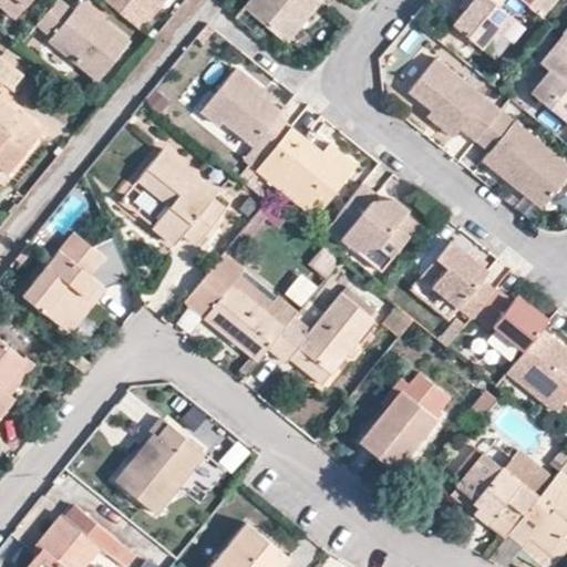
[(14,0),(19,0),(26,3),(27,0),(0,0),(0,7),(6,11),(14,0)]
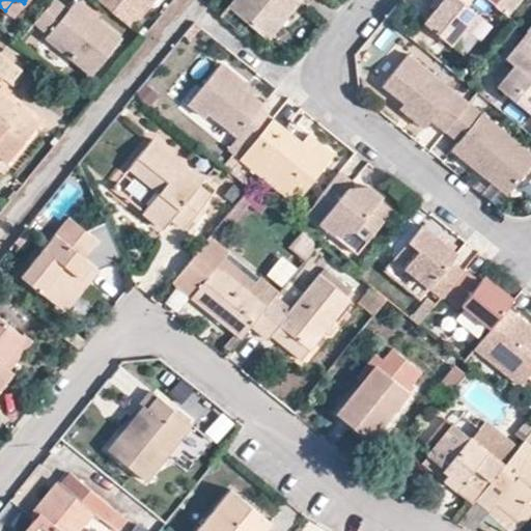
[(151,0),(99,0),(98,1),(130,27),(151,0)]
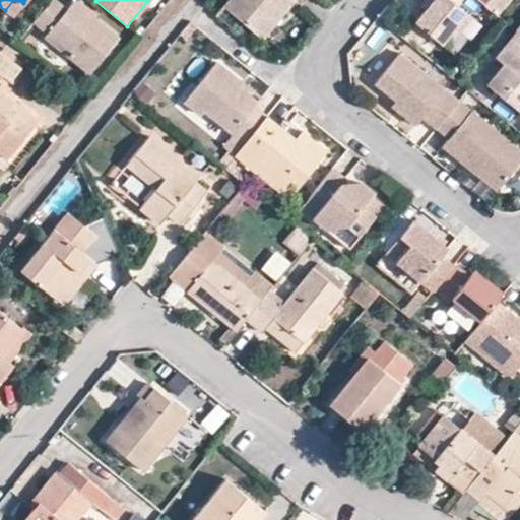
[(274,9),(280,14),(291,0),(225,0),(218,8),(252,35),(274,9)]
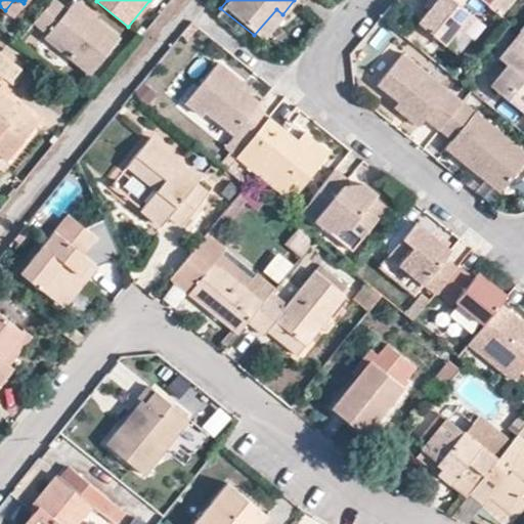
[(459,29),(469,15),(459,6),(465,0),(440,0),(429,13),(421,25),(444,45),(457,29),(459,29)]
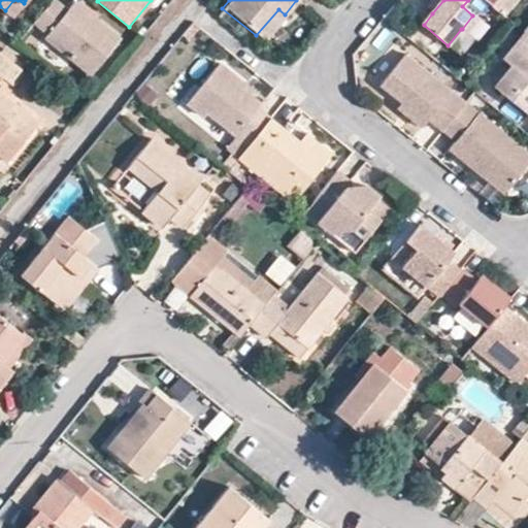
[(431,12),(432,13),(443,0),(429,0),(424,7),(431,12)]
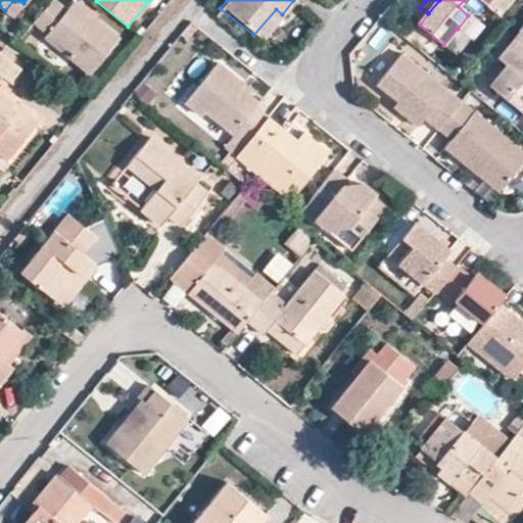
[(89,76),(117,40),(72,3),(63,12),(50,1),(29,27),(89,76)]
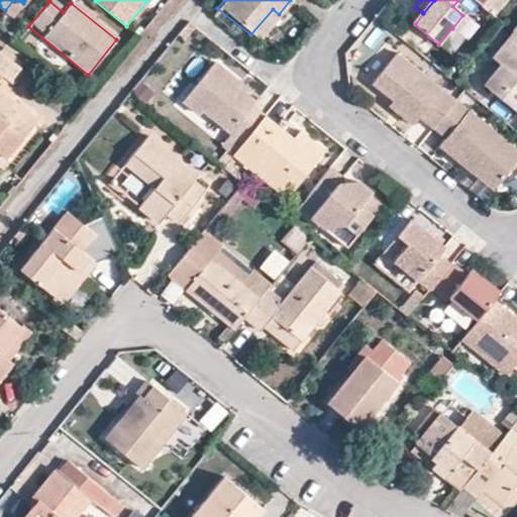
[(278,15),(279,14),(273,9),(250,34),(217,8),(216,11),(255,42),(256,41),(278,15)]
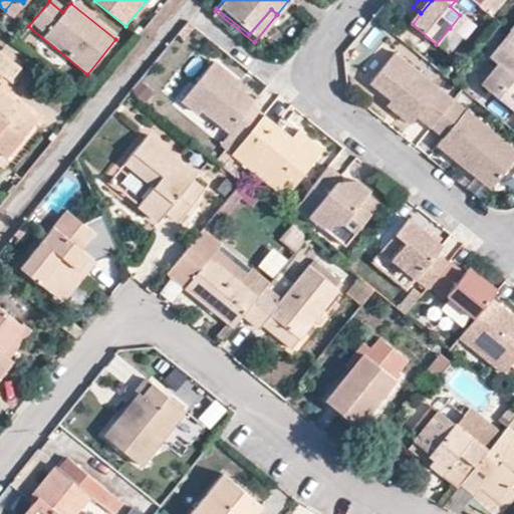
[(465,20),(460,15),(450,28),(449,28),(454,32),(465,20)]
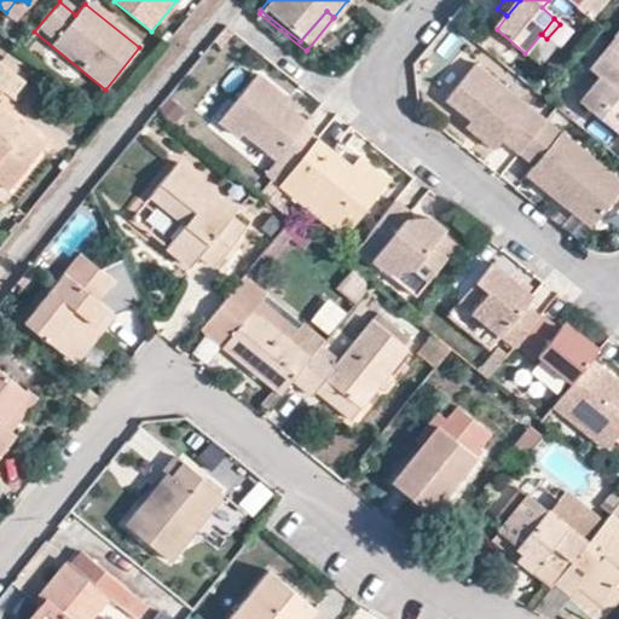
[(618,40),(613,36),(589,67),(597,76),(578,100),(618,133),(618,40)]
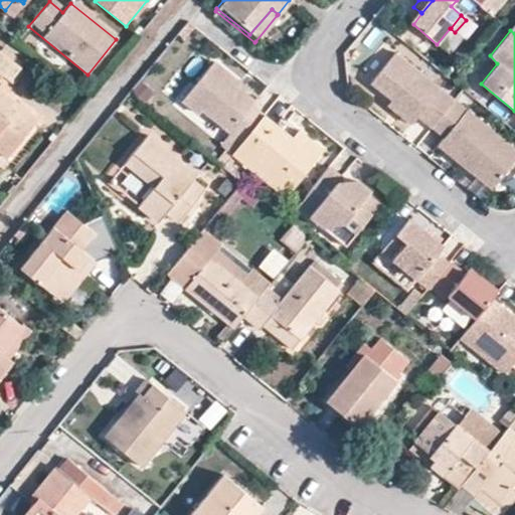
[(0,149),(7,155),(38,118),(0,88),(0,74),(1,73),(9,79),(20,67),(0,50),(0,149)]
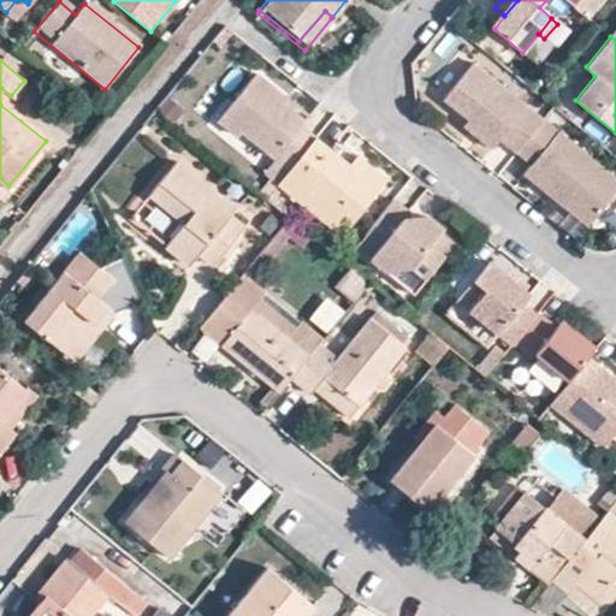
[(516,152),(542,119),(472,63),(444,96),(469,117),(471,118),(497,140),(498,141),(499,138),(516,152)]
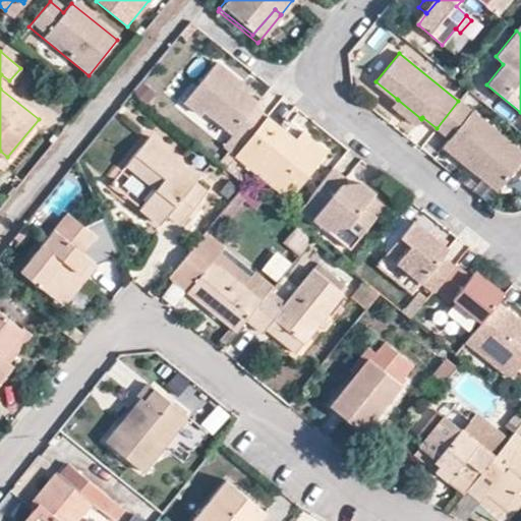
[(236,89),(239,83),(212,63),(182,103),(194,113),(198,108),(244,142),(265,117),(252,108),(255,104),(236,89)]
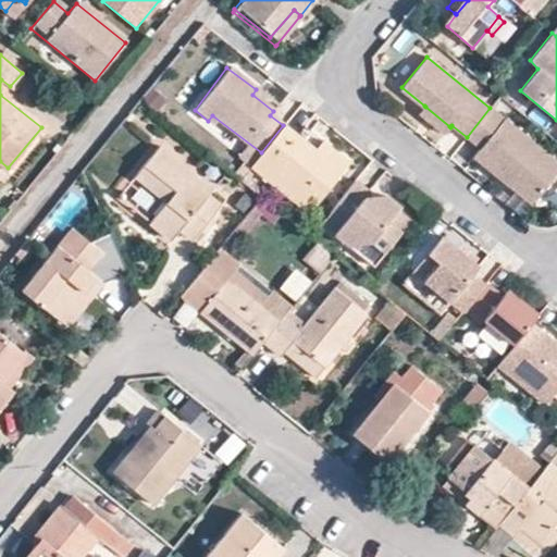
[(277,106),(256,89),(252,95),(273,111),(277,106)]
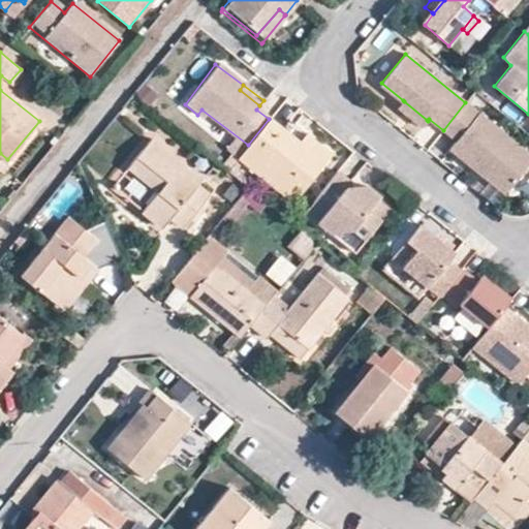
[(423,126),(428,121),(427,120),(404,101),(403,100),(398,106),(423,126)]
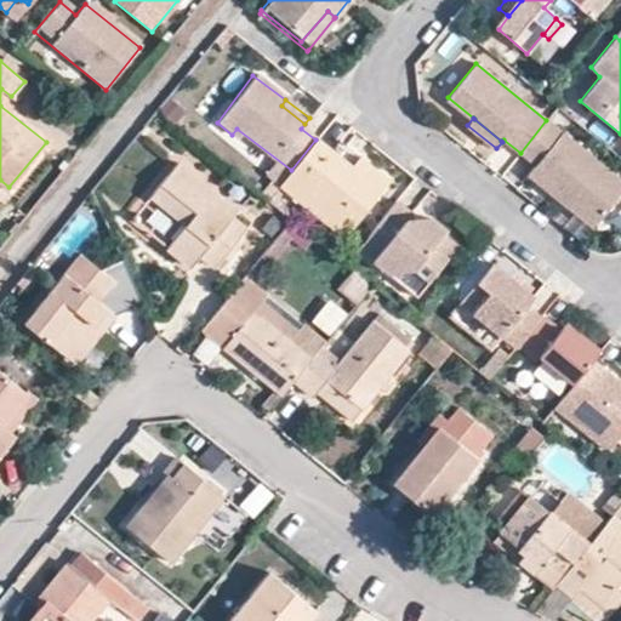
[(598,216),(599,216),(620,187),(620,181),(546,120),(520,153),(534,164),(527,171),(568,204),(574,197),(576,198),(598,216)]
